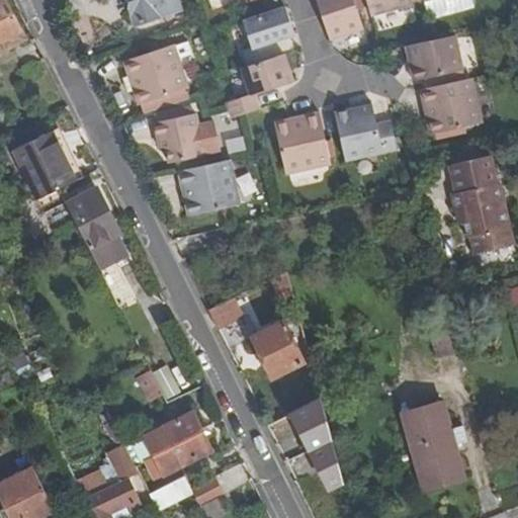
[(0,0),(0,40),(2,40),(6,48),(7,48),(24,39),(24,38),(5,0),(0,0)]
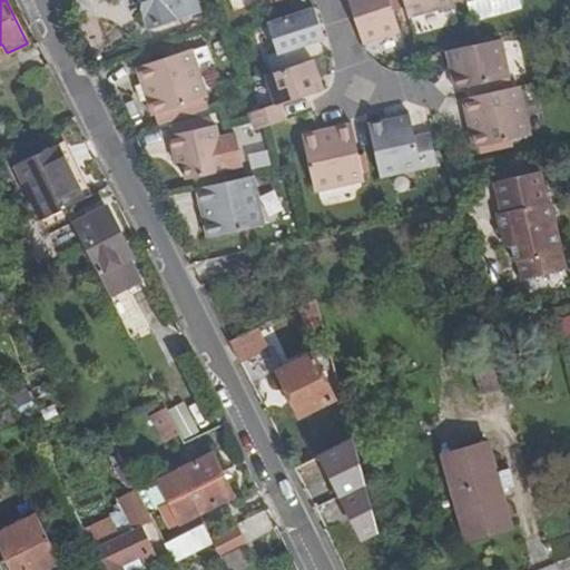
[(140,0),(149,26),(178,17),(198,9),(195,0),(140,0)]
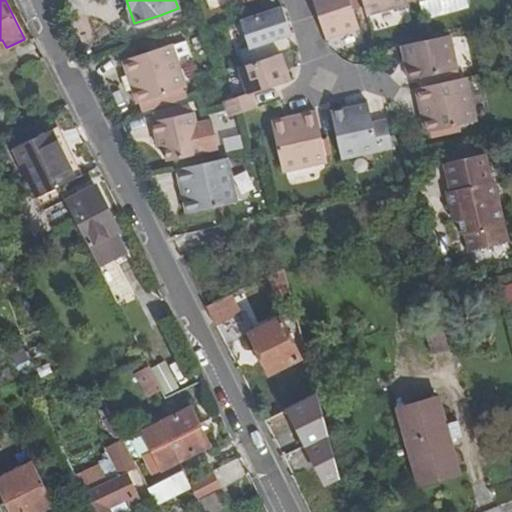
[(349,0),(313,0),(326,39),(359,28),(349,0)]
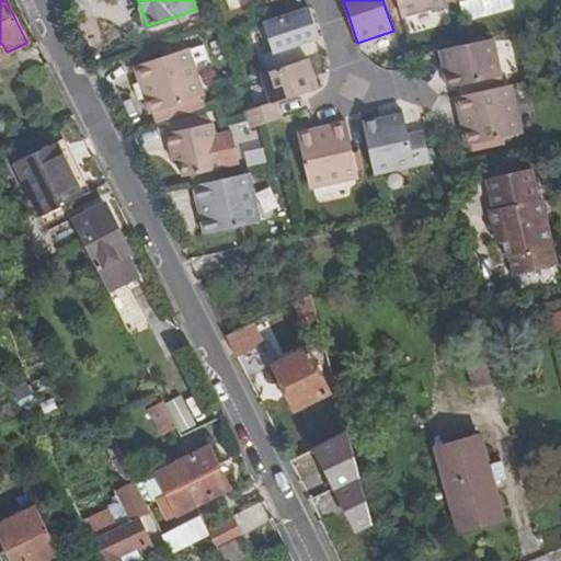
[(397,0),(402,16),(446,4),(444,0),(397,0)]
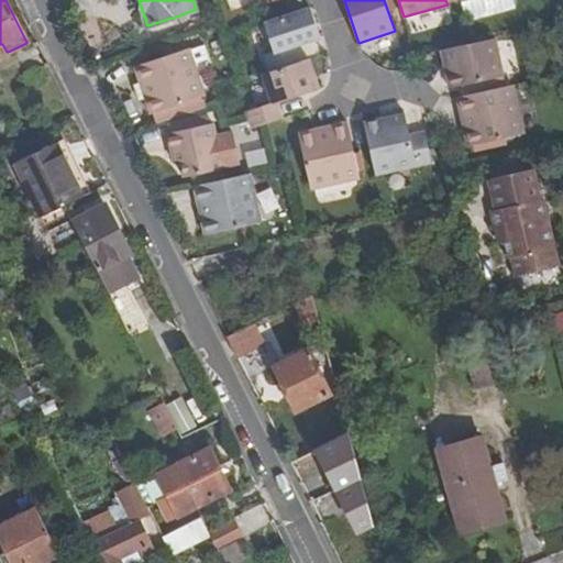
[(295,46),(320,37),(310,8),(302,10),(264,23),(274,52),(264,55),(269,72),(299,62),(295,46)]
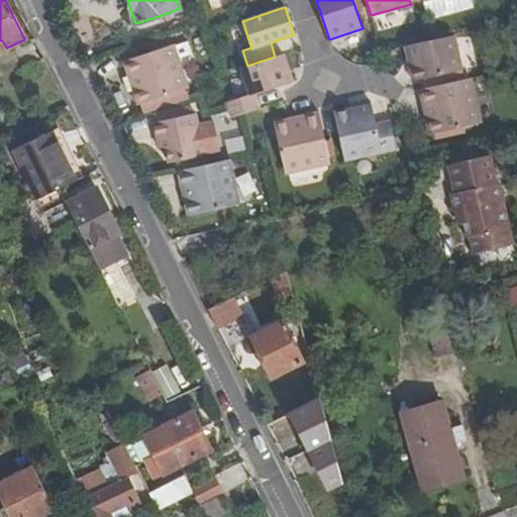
[(413,81),(461,70),(454,35),(433,39),(405,46),(413,81)]
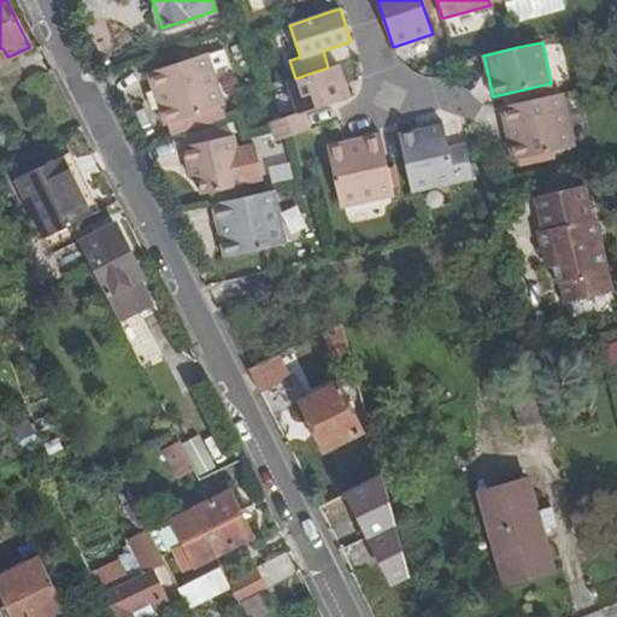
[(207,53),(148,72),(153,90),(158,89),(163,106),(159,107),(165,125),(224,105),(207,53)]
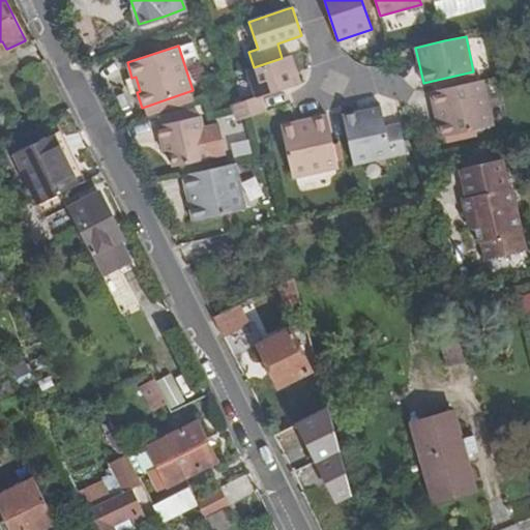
[(254,67),(247,70),(256,97),(232,106),(232,107),(237,121),(251,116),(265,112),(260,96),(300,84),(291,55),(282,58),(254,67)]
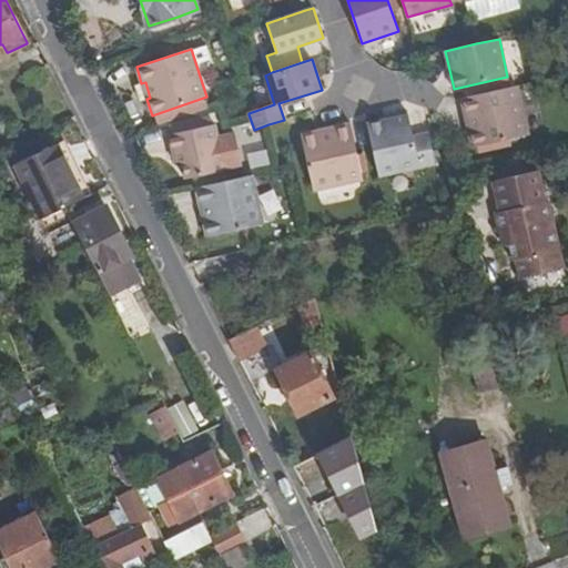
[(141,83),(135,84),(141,101),(146,99),(150,98),(145,82),(141,83)]
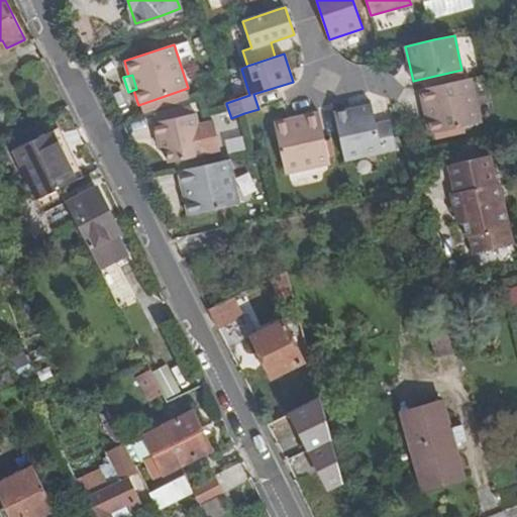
[(429,134),(481,123),(471,78),(420,89),(423,104),(426,103),(430,118),(426,119),(429,134)]
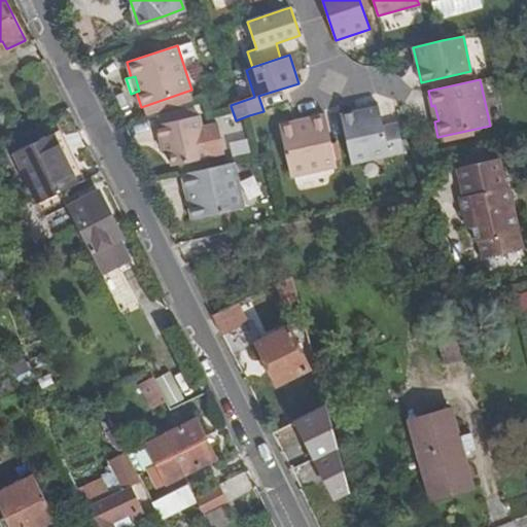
[(362,110),(341,115),(352,164),(403,152),(397,124),(383,127),(378,104),(362,108),(362,110)]
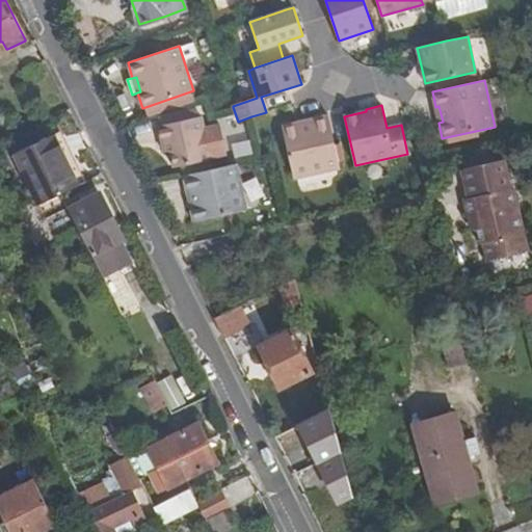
[(298,123),(282,126),(294,179),(340,168),(328,115),(313,120),(314,123),(298,126),(298,123)]
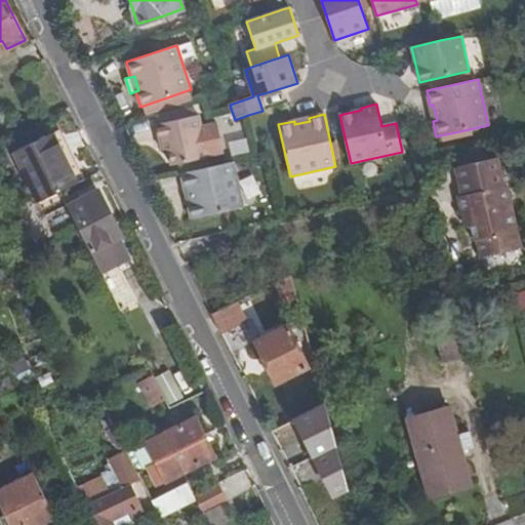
[(199,115),(156,124),(162,151),(167,150),(171,165),(208,157),(199,115)]
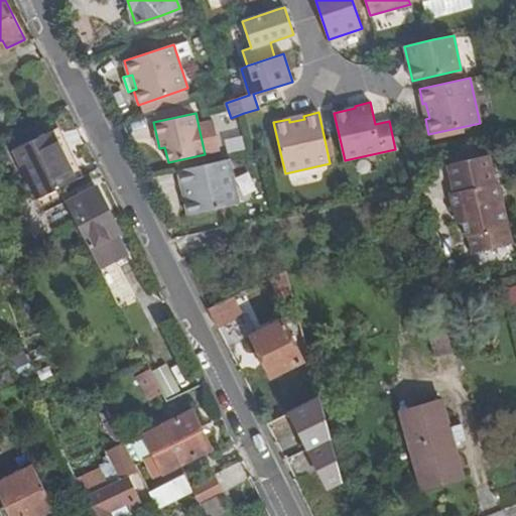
[(51,131),(13,150),(37,200),(77,180),(51,131)]
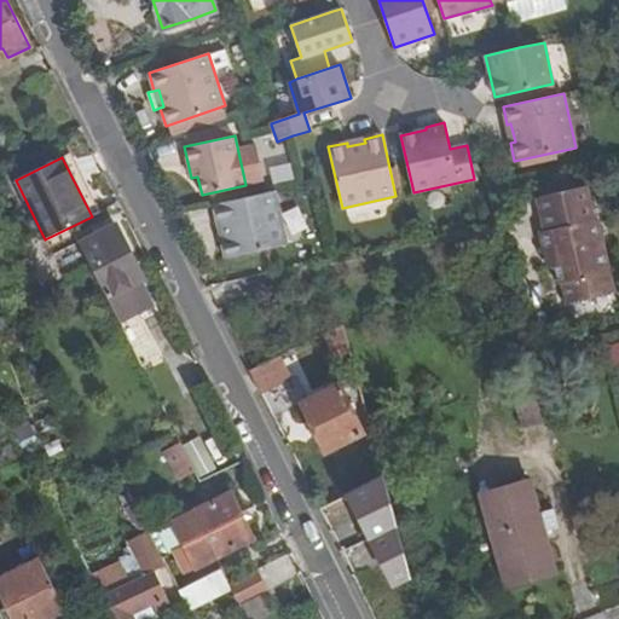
[(544,230),(539,231),(544,252),(549,250),(553,267),(557,283),(562,282),(566,302),(613,291),(596,218),(594,219),(586,185),(537,197),(544,230)]
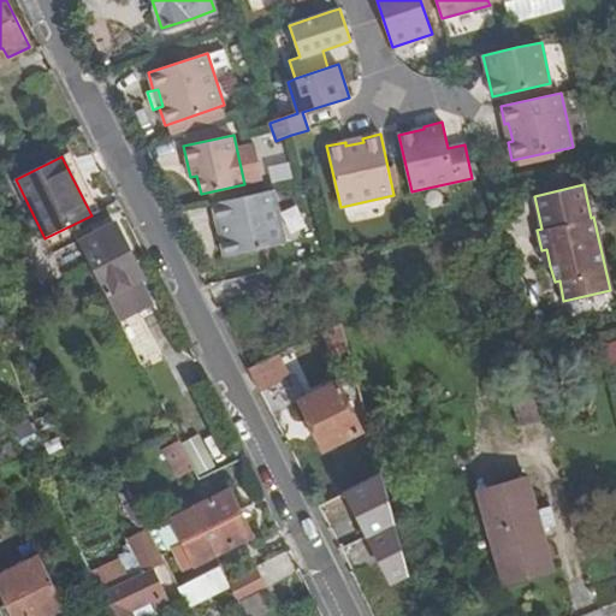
[(273,190),(212,203),(217,221),(220,220),(224,238),(220,240),(224,258),(285,243),(273,190)]
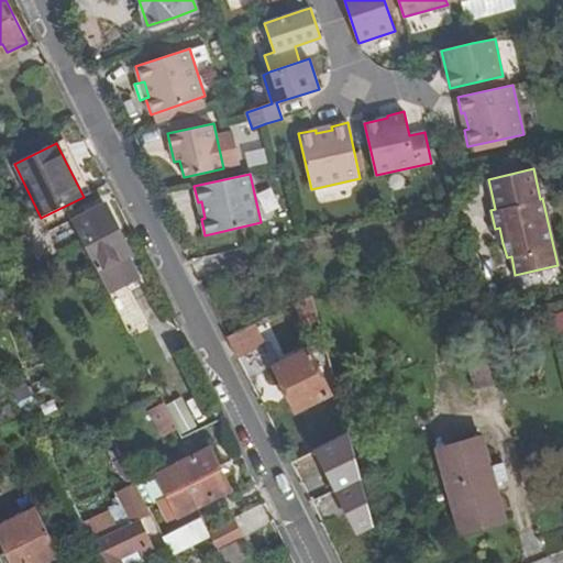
[(73,220),(72,221),(108,291),(141,275),(130,254),(105,205),(85,213),(81,208),(69,213),(73,220)]
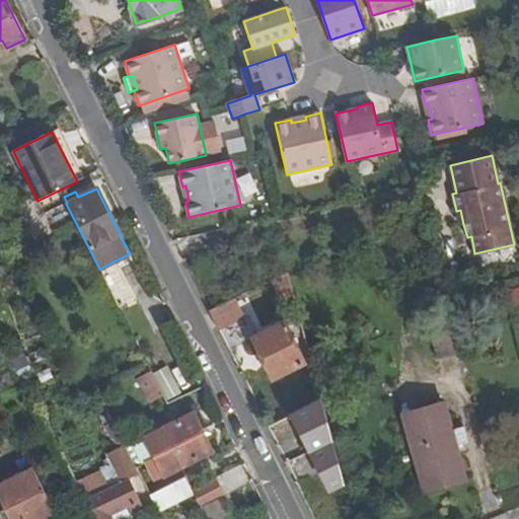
[(119,265),(99,273),(116,310),(135,303),(119,265)]
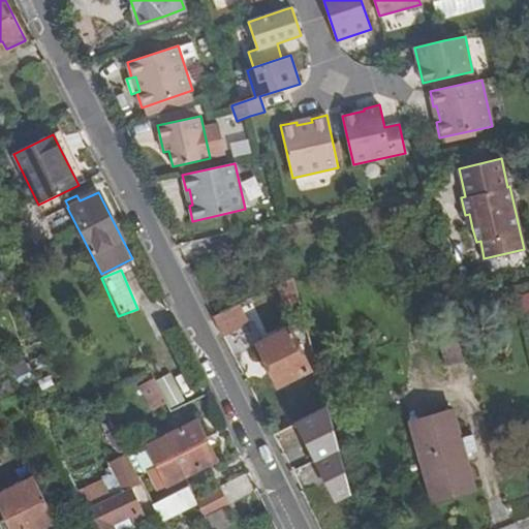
[(292,277),(278,284),(284,306),(300,302),(292,277)]
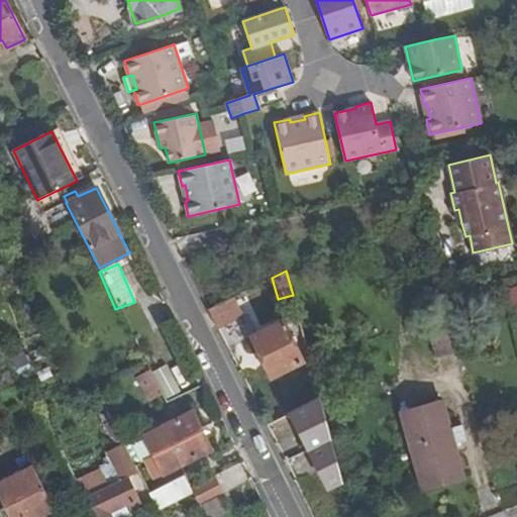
[(232,298),(208,310),(217,329),(241,317),(232,298)]
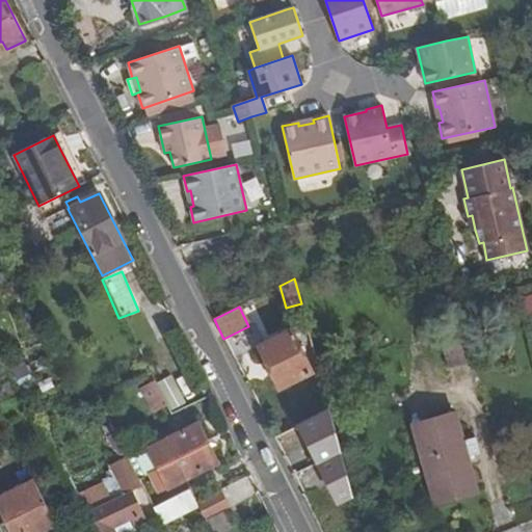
[(307,323),(259,346),(280,389),(318,368),(307,323)]
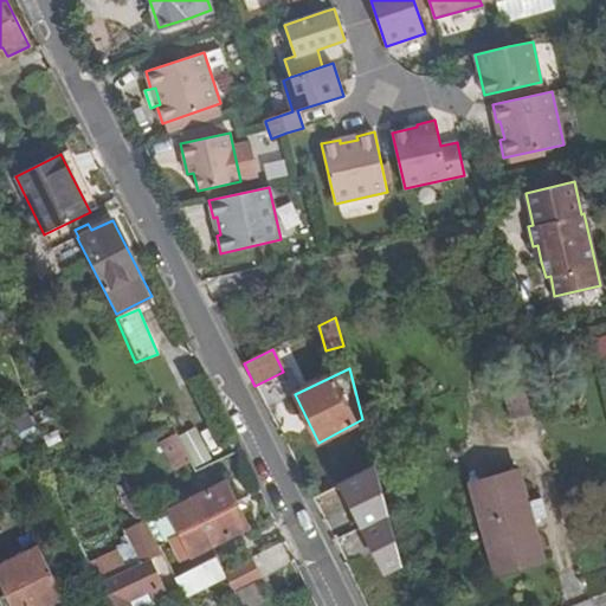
[(529,372),(500,379),(510,420),(540,412),(529,372)]
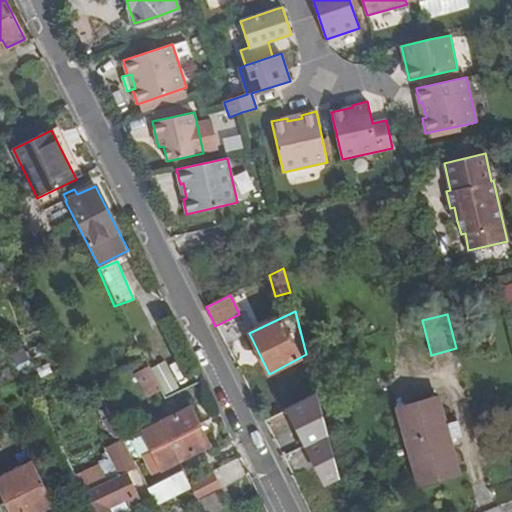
[(146,358),(140,361),(145,370),(137,374),(149,396),(162,389),(146,358)]
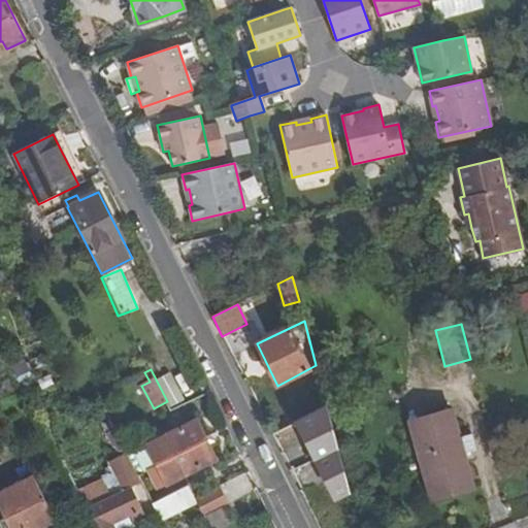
[(321,505),(354,492),(319,408),(287,421),(321,505)]
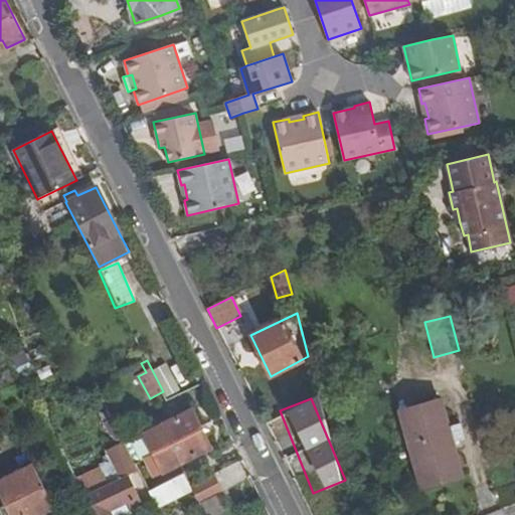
[(441,399),(399,410),(421,490),(462,478),(452,443),(465,439),(460,423),(448,426),(441,399)]
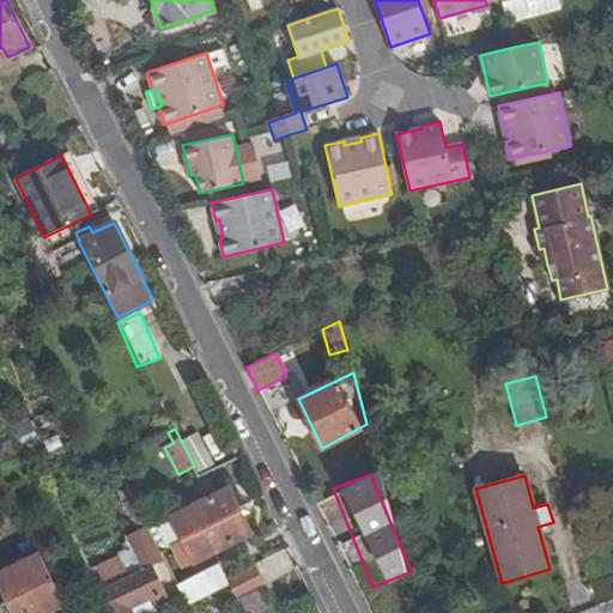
[(184,541),(175,546),(184,565),(249,533),(229,490),(173,517),(184,541)]
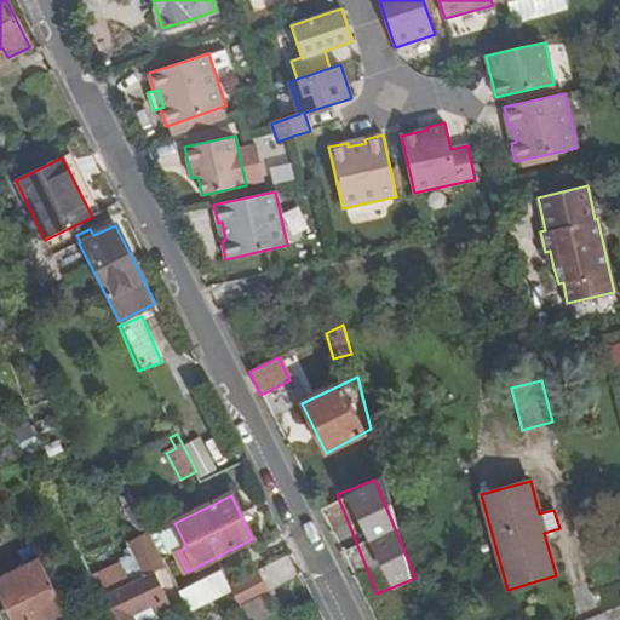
[(149,532),(127,543),(144,577),(166,566),(149,532)]
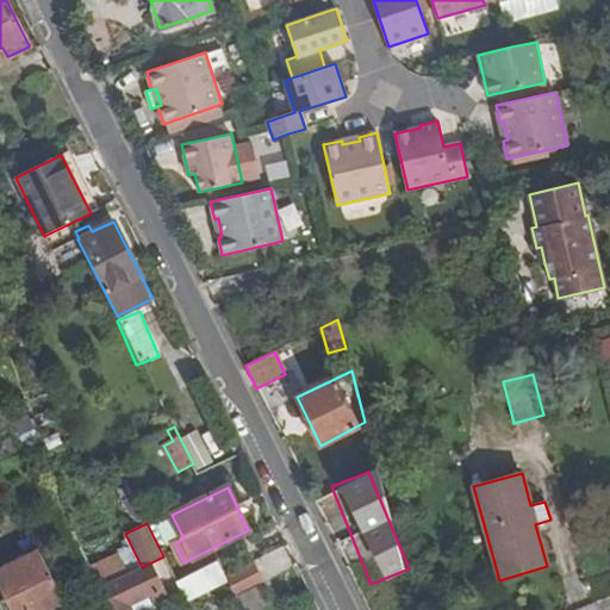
[(39,551),(0,570),(0,583),(12,609),(47,609),(64,602),(39,551)]
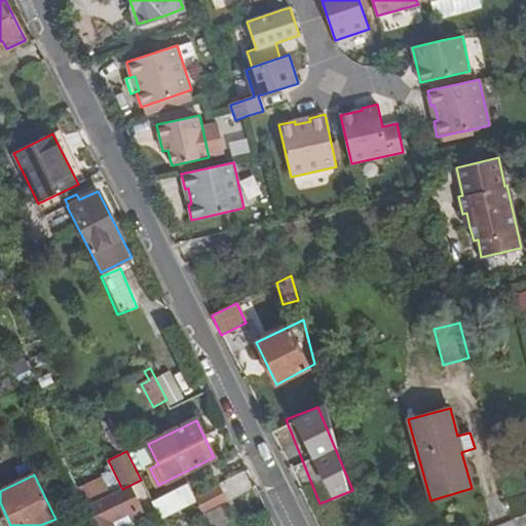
[(103,480),(74,493),(82,509),(110,495),(103,480)]
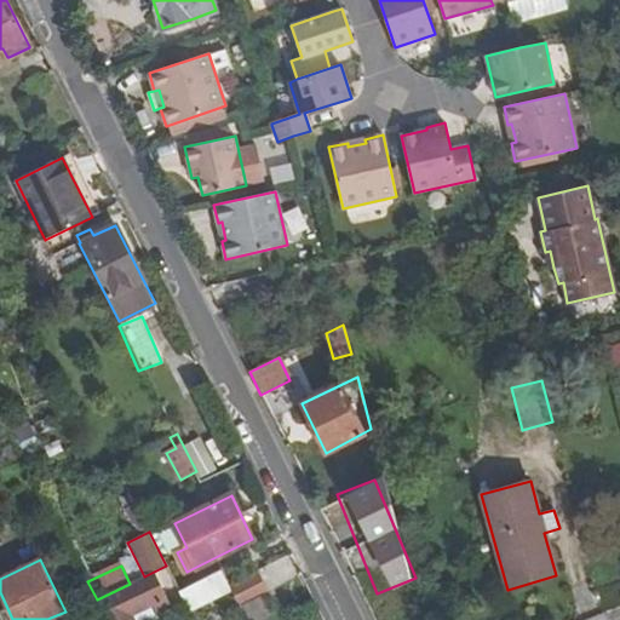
[(222,570),(179,592),(188,609),(230,589),(228,585),(222,570)]
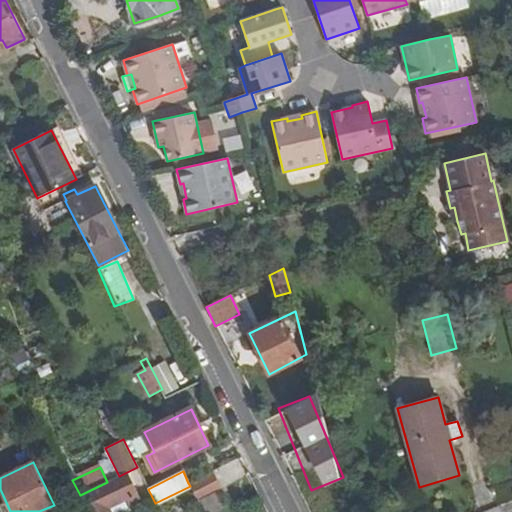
[(211,472),(188,483),(190,486),(198,501),(220,490),(211,472)]
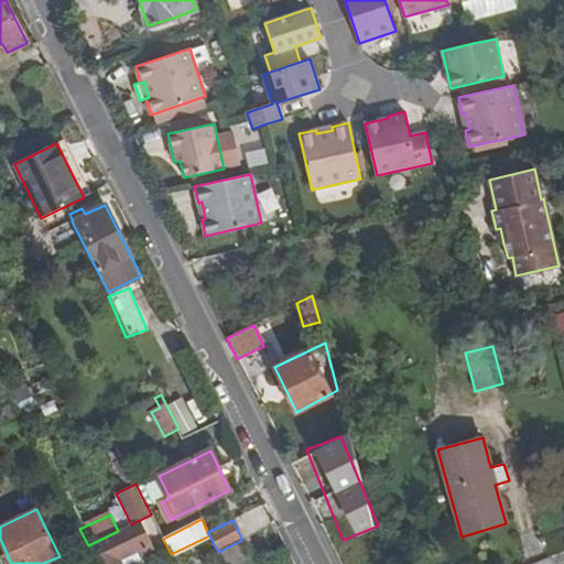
[(118,531),(88,545),(97,563),(107,563),(138,550),(127,527),(118,531)]
